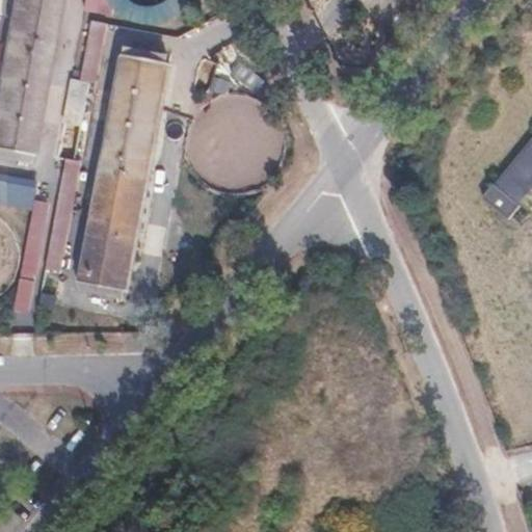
[(10,0),(0,57),(0,147),(28,153),(56,0),(10,0)]
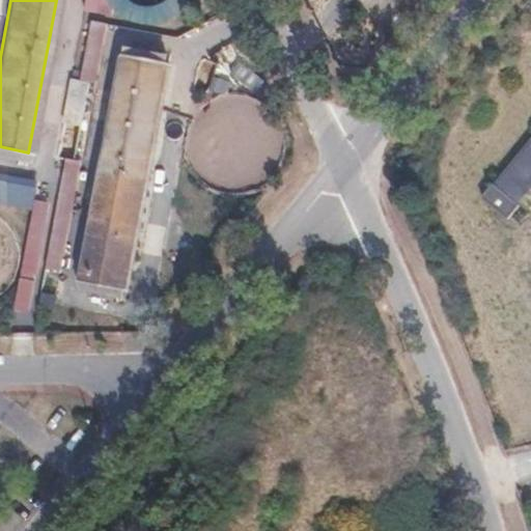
[(86,0),(96,19),(122,6),(137,35),(207,0),(86,0)]
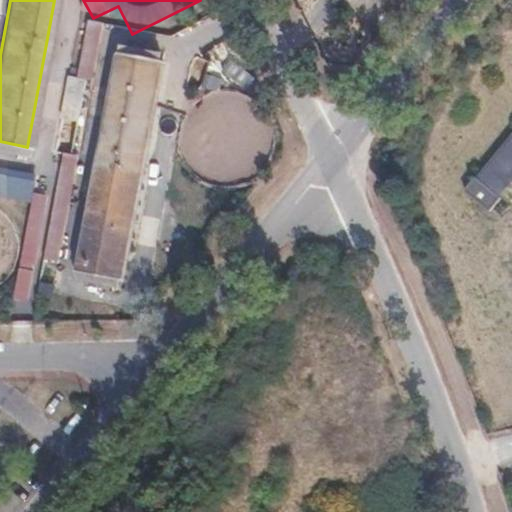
[(120,52),(79,271),(121,279),(163,59),(120,52)]
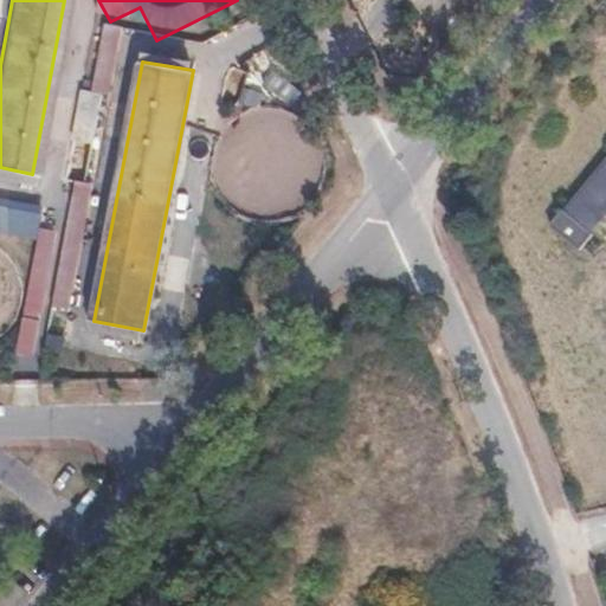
[(260,108),(265,90),(245,84),(240,102),(260,108)]
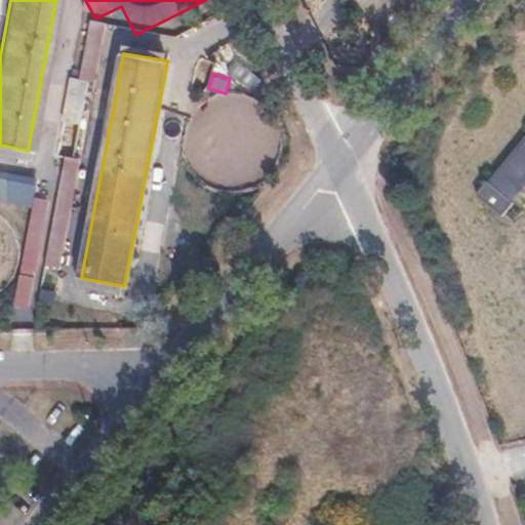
[(71,77),(64,119),(80,122),(87,80),(71,77)]
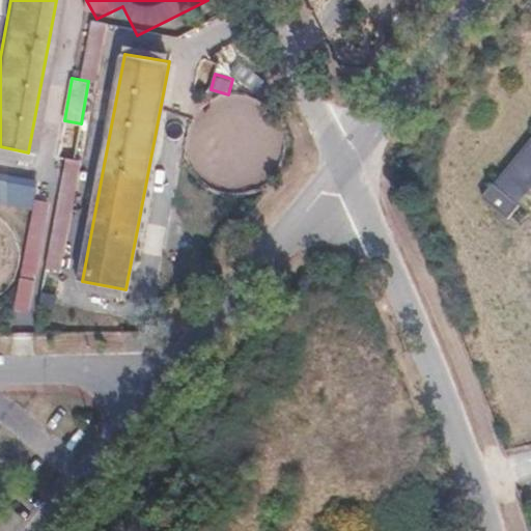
[(530,139),(496,183),(518,199),(530,182),(530,139)]
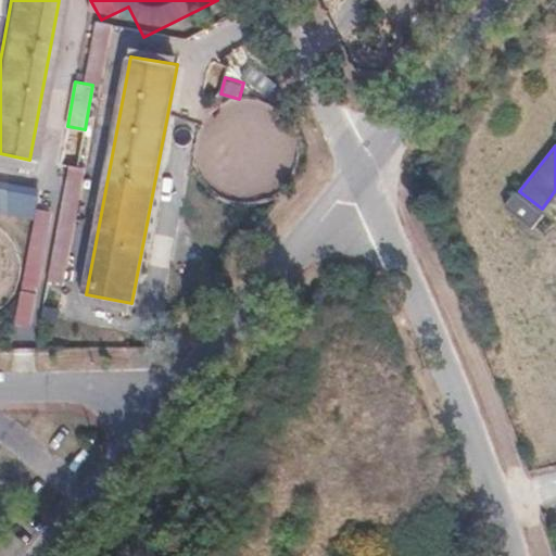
[(47,280),(63,283),(85,168),(68,165),(47,280)]
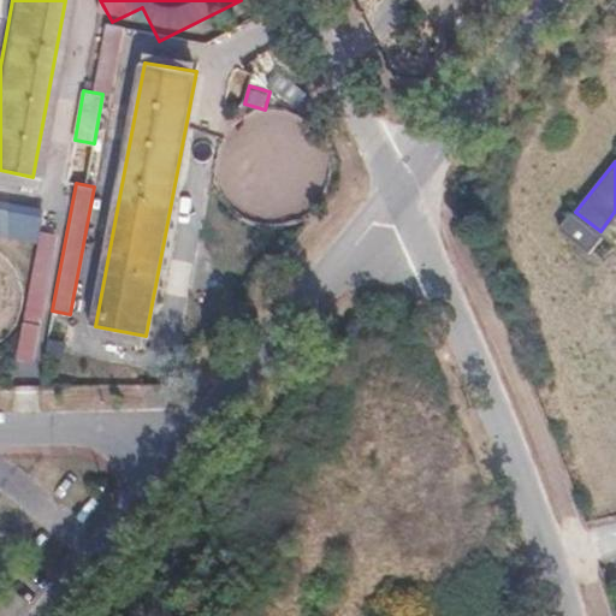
[(43,211),(0,202),(0,236),(37,243),(40,232),(43,211)]
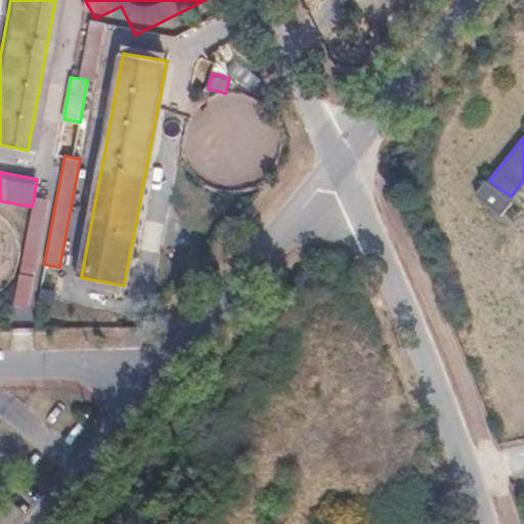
[(487,178),(476,192),(503,213),(514,199),(511,197),(489,180),(487,178)]
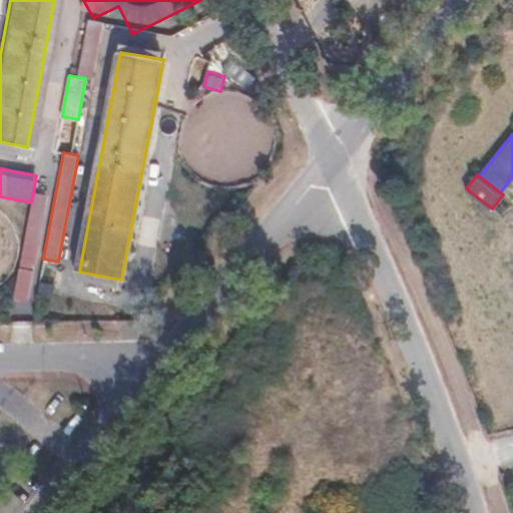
[(29,304),(48,195),(33,193),(31,202),(14,301),(29,304)]
